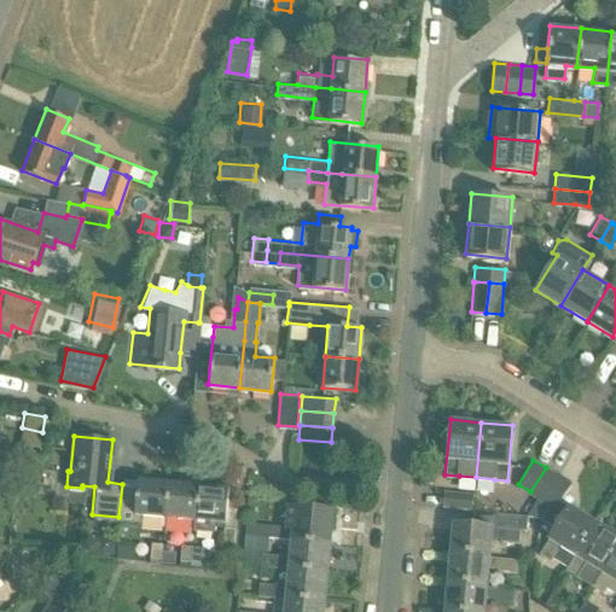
[(546,467),(530,491),(536,496),(542,499),(557,474),(546,467)]
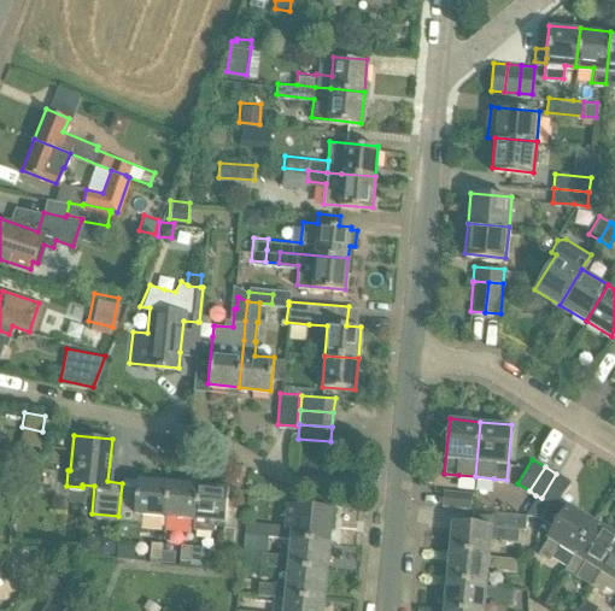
[(556,474),(542,498),(548,501),(548,503),(554,506),(569,481),(556,474)]
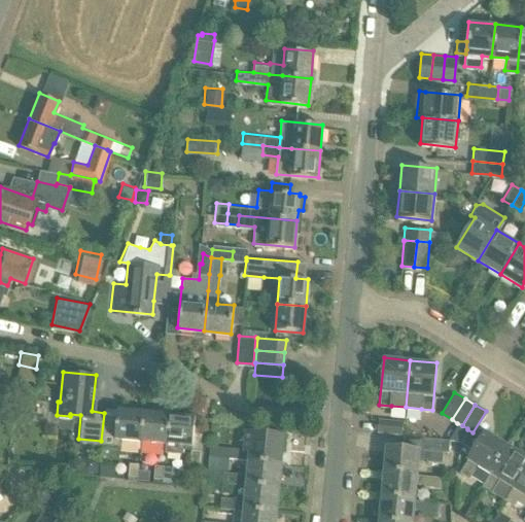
[(104,413),(101,441),(119,443),(120,437),(139,439),(142,410),(116,407),(115,414),(104,413)]
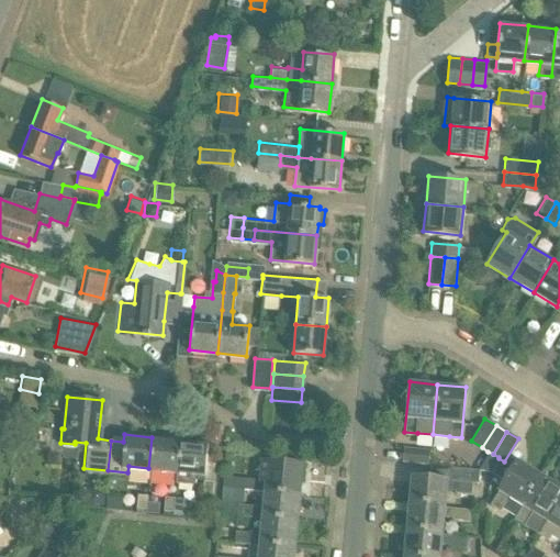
[(177,470),(179,439),(152,437),(148,468),(177,470)]
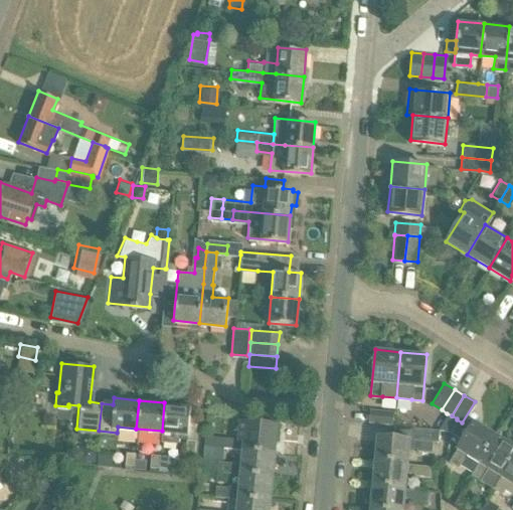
[(187,434),(188,420),(190,405),(164,402),(162,431),(187,434)]
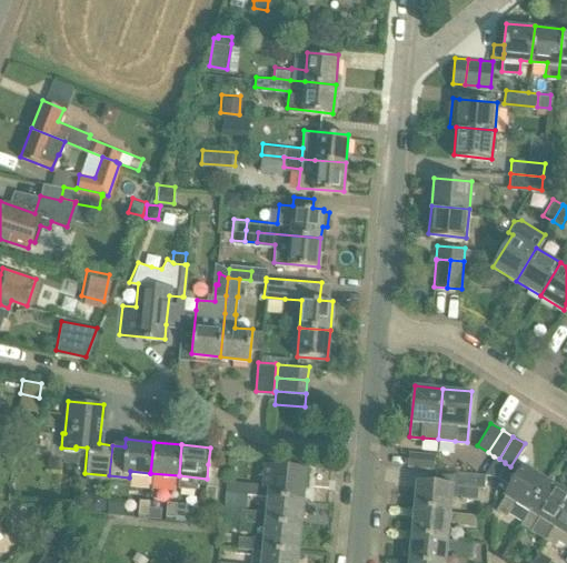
[(435,453),(408,451),(407,464),(434,466),(435,453)]
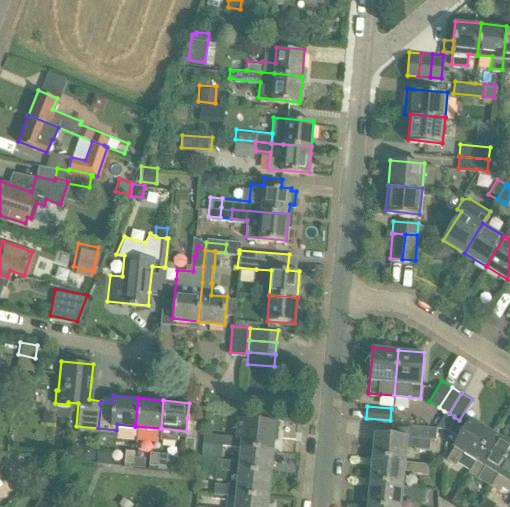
[(448,427),(454,417),(454,416),(449,413),(444,411),(435,425),(437,425),(437,426),(448,427)]
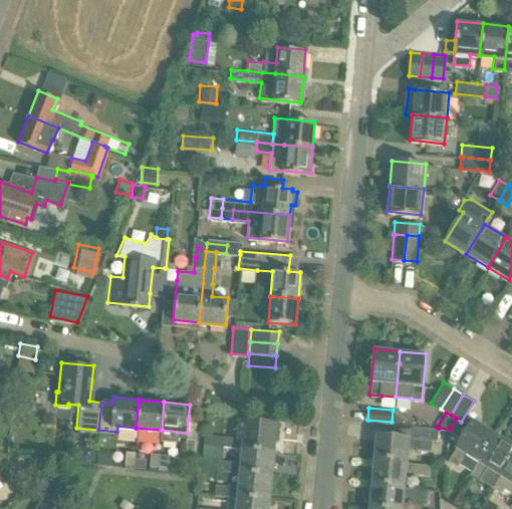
[(204,430),(203,441),(241,445),(273,448),(276,422),(266,421),(266,417),(254,416),(254,420),(239,418),(237,433),(204,430)]
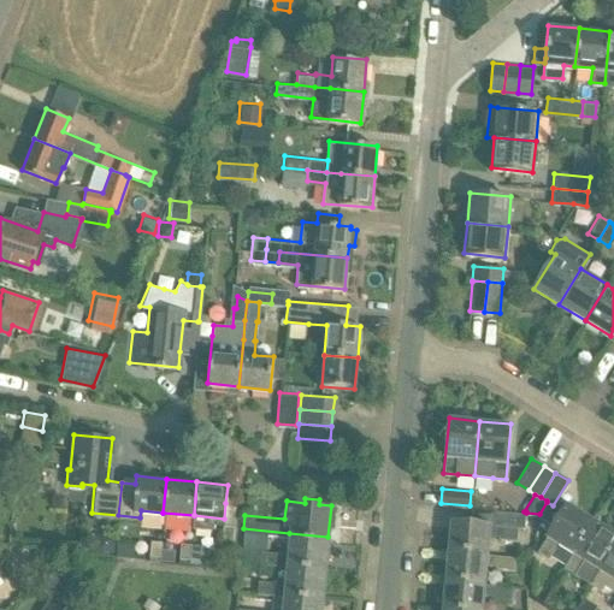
[(566,502),(536,550),(548,557),(558,543),(572,551),(592,519),(566,502)]
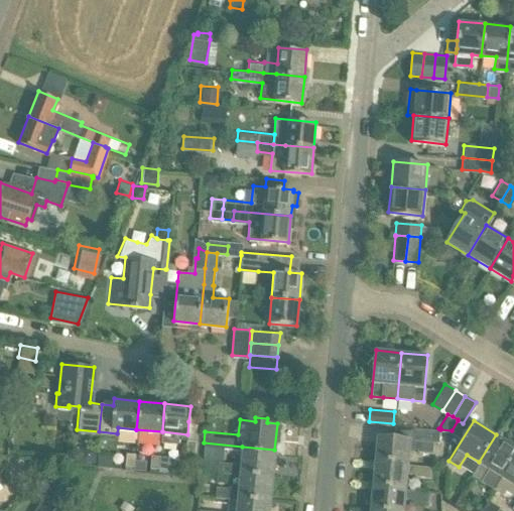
[(186,438),(195,439),(197,422),(188,421),(187,434),(186,438)]
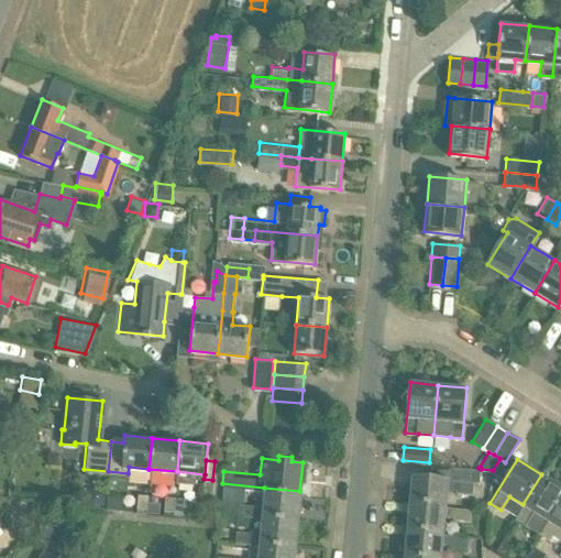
[(457,479),(457,480),(455,489),(455,490),(472,492),(473,481),(480,481),(481,469),(481,468),(479,468),(452,466),(451,479),(457,479)]
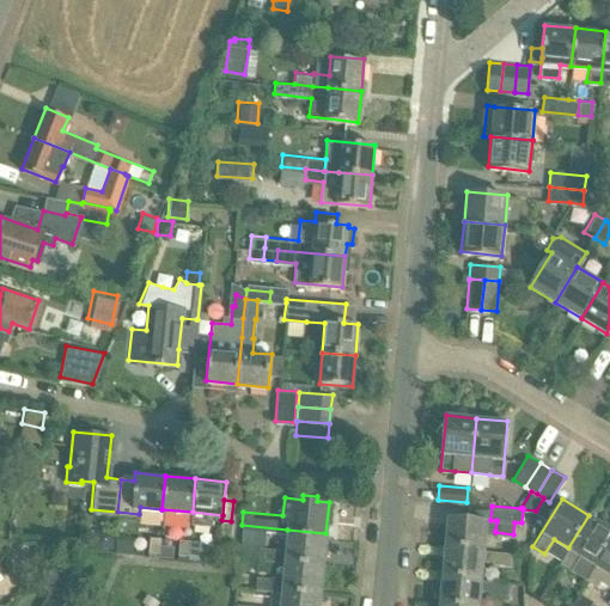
[(485,549),(487,519),(449,515),(446,545),(485,549)]
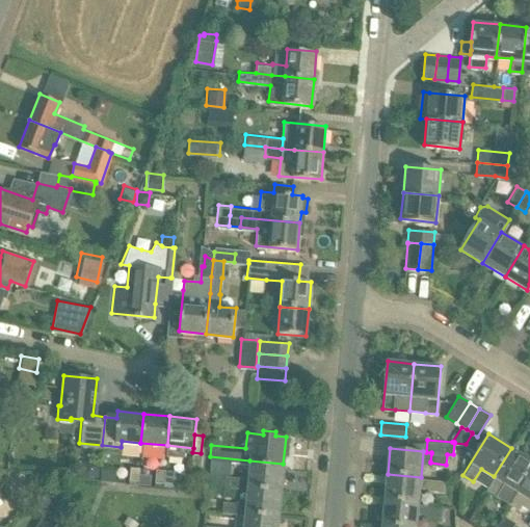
[(511,448),(494,476),(486,489),(508,502),(515,490),(517,491),(529,468),(529,458),(520,453),(511,448)]
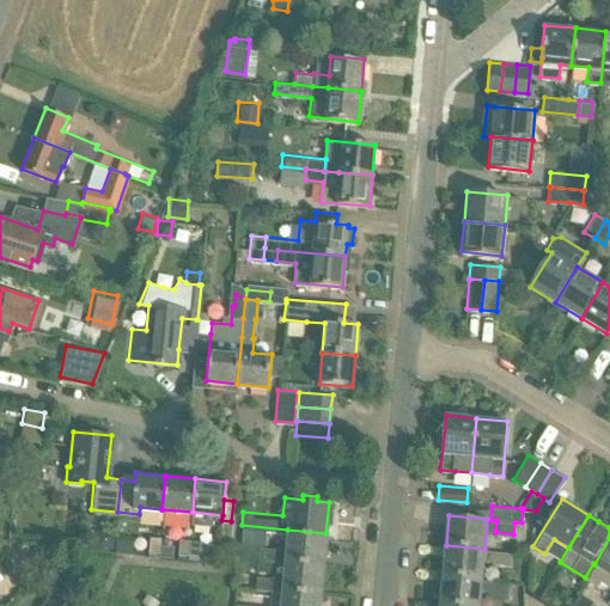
[(232,521),(231,521),(221,520),(220,520),(220,521),(219,536),(230,537),(232,521)]
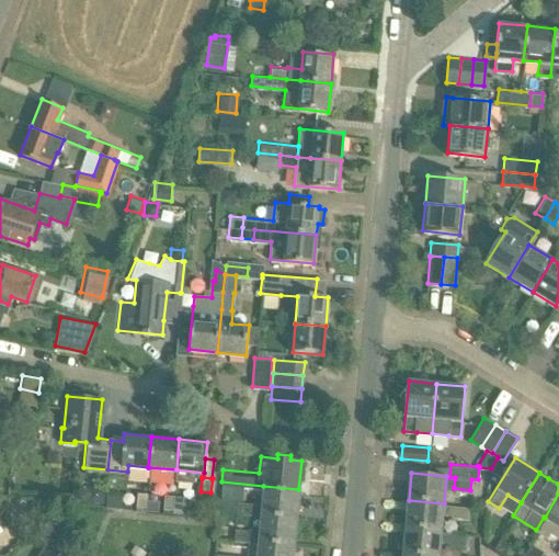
[(89,485),(87,500),(94,501),(103,502),(104,486),(89,485)]
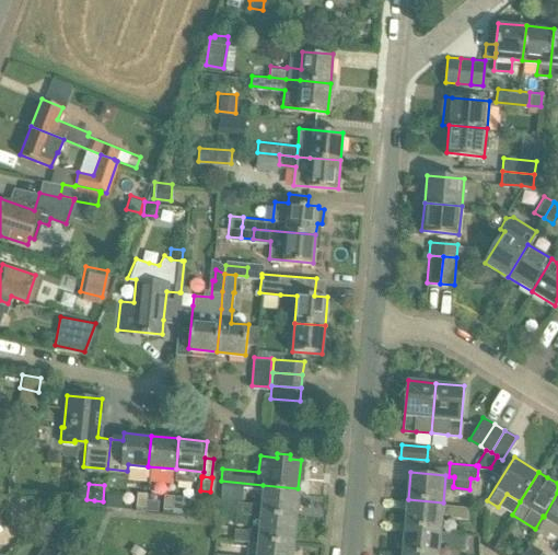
[(262,503),(260,512),(295,516),(298,488),(263,485),(262,503)]
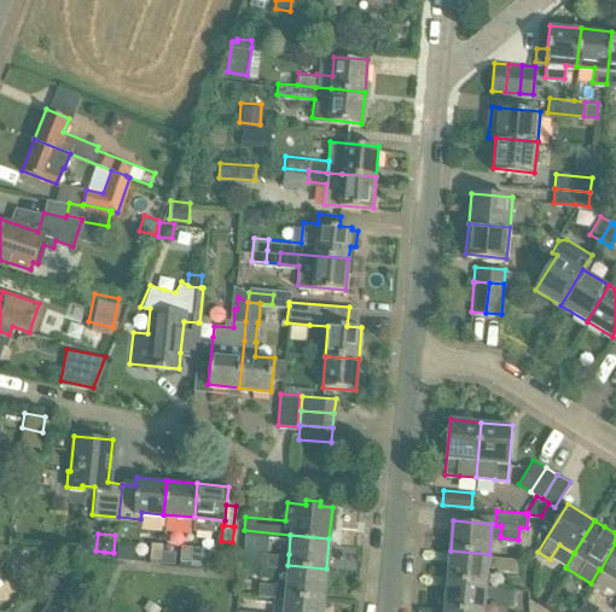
[(150,540),(149,554),(160,555),(161,541),(150,540)]
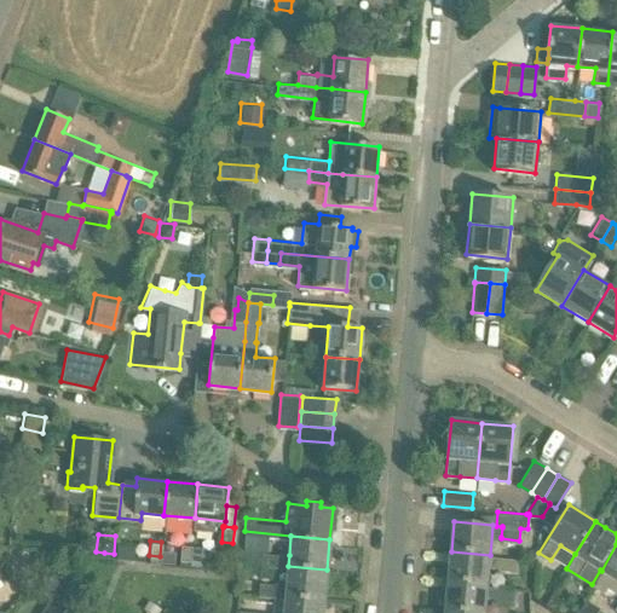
[(221,542),(220,554),(231,555),(232,543),(221,542)]
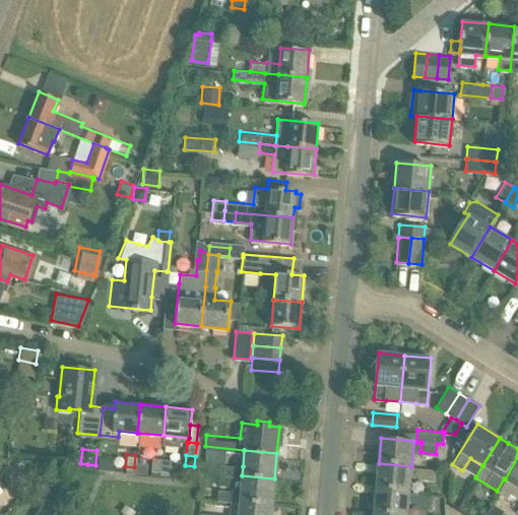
[(151,456),(150,469),(159,470),(160,457),(151,456)]
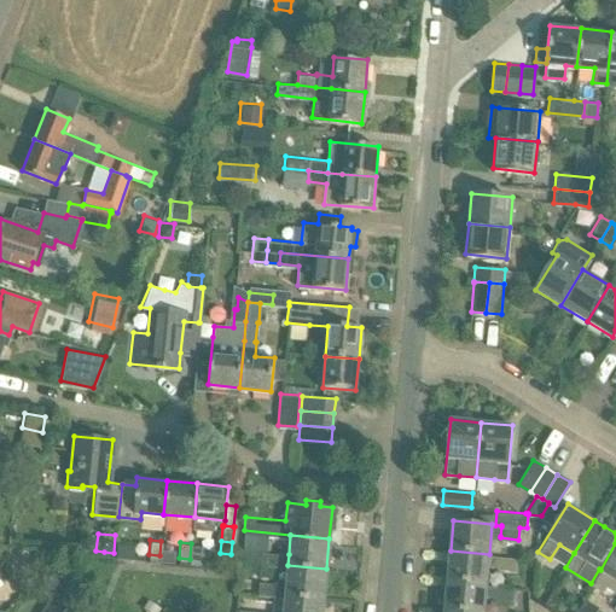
[(599,569),(591,583),(603,590),(605,587),(615,593),(615,602),(614,606),(615,607),(615,543),(600,570),(599,569)]
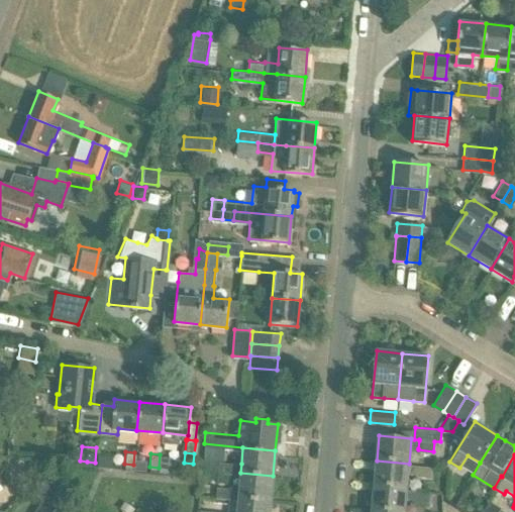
[(217,471),(231,472),(232,464),(232,462),(218,461),(217,471)]
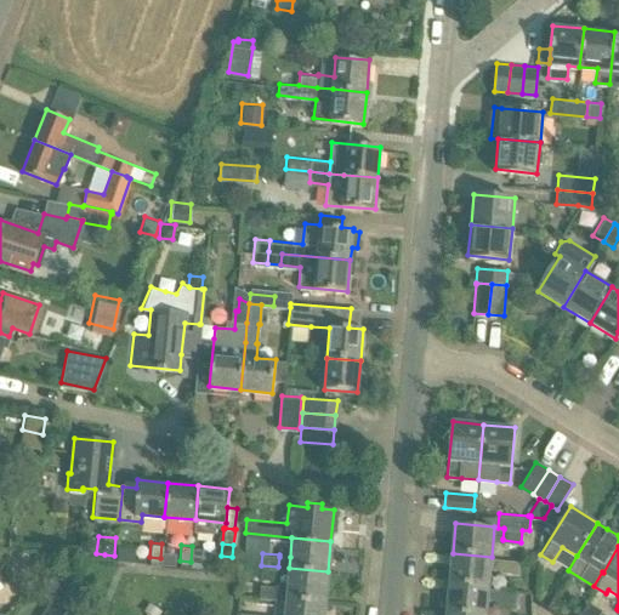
[(449,584),(488,587),(492,557),(453,553),(449,584)]
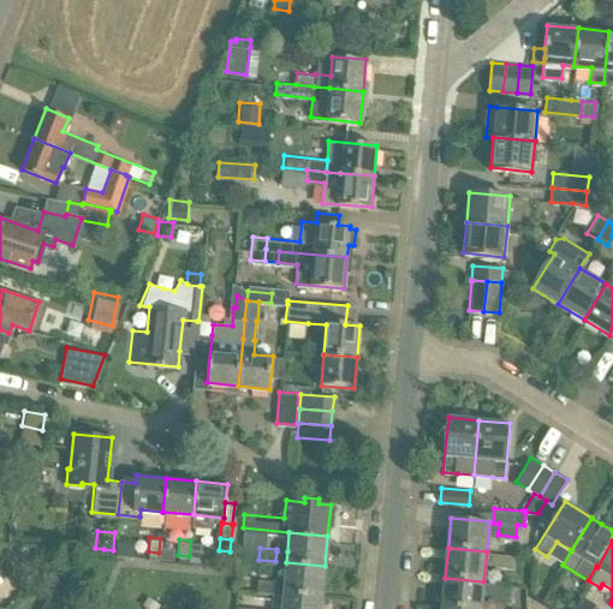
[(495,565),(513,566),(513,554),(497,553),(495,562),(495,565)]
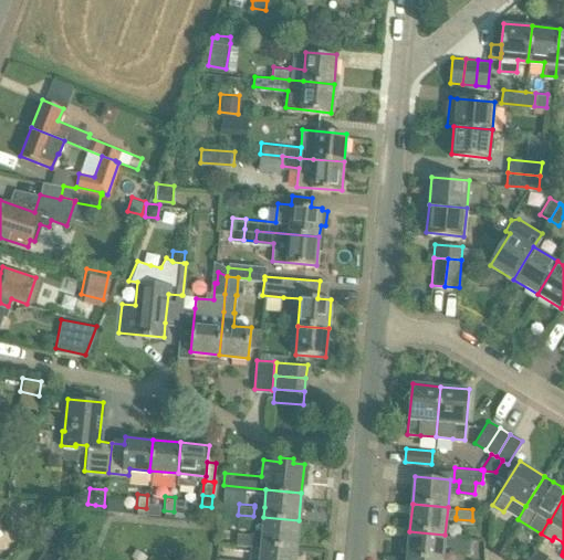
[(261,535),(261,545),(295,548),(299,520),(263,517),(261,535)]
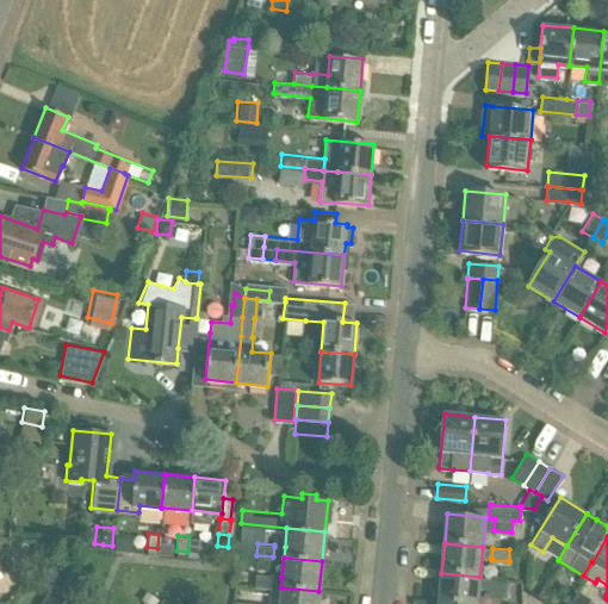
[(253,584),(270,586),(271,576),(271,574),(254,573),(253,584)]
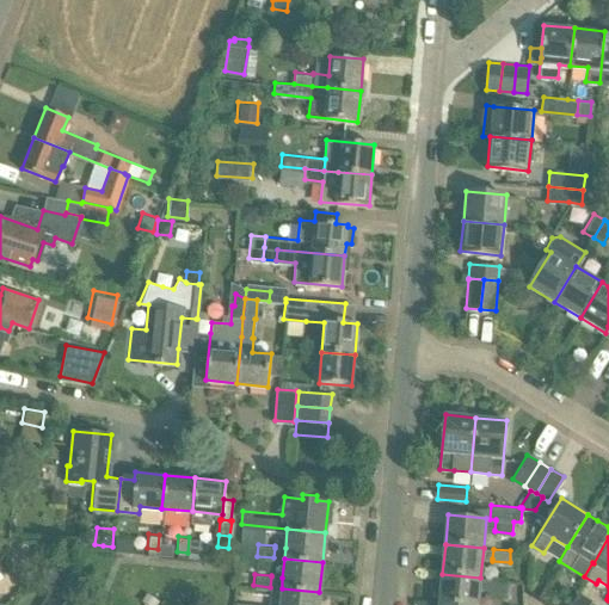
[(440,603),(459,604),(477,604),(480,578),(442,574),(440,603)]
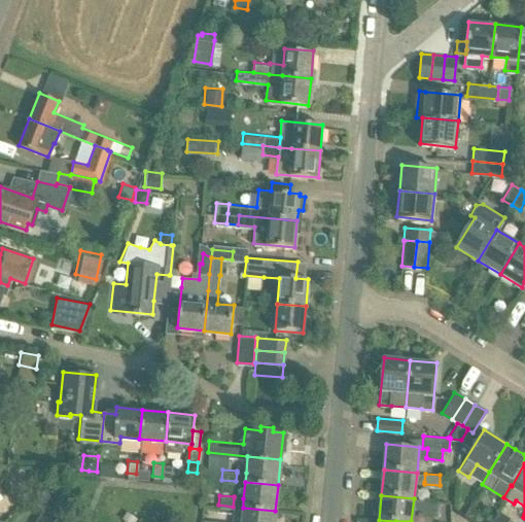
[(438,500),(422,499),(422,508),(422,509),(436,510),(438,500)]
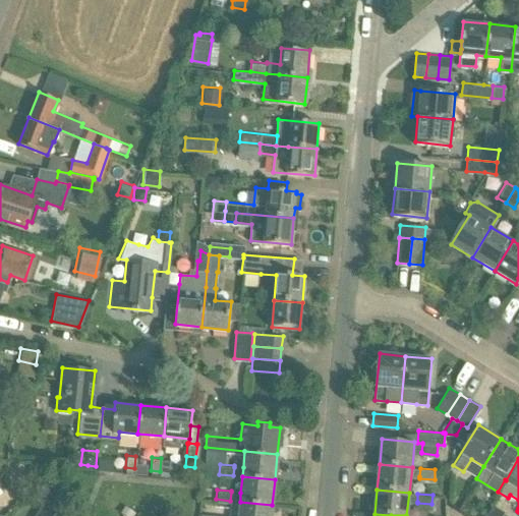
[(47,515),(56,503),(44,496),(32,515),(47,515)]
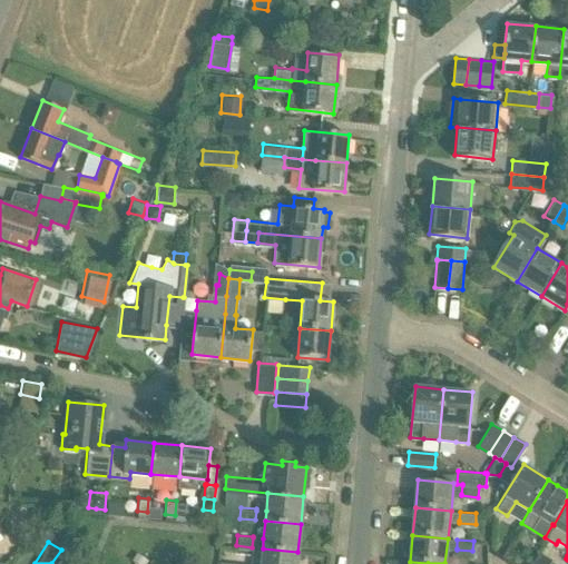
[(261,563),(296,563),(297,552),(263,548),(261,563)]
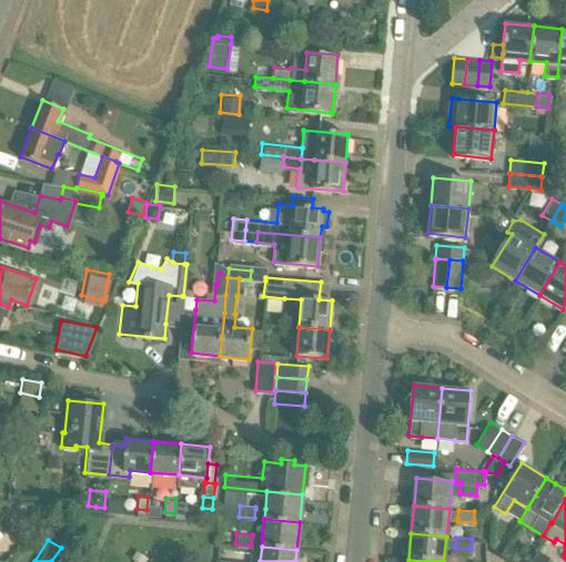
[(61,548),(51,561),(69,561),(74,555),(61,548)]
